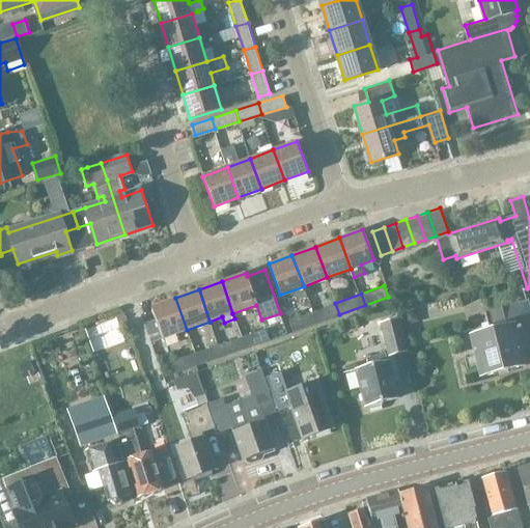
[(157,318),(146,323),(154,341),(163,338),(187,330),(175,298),(151,306),(157,318)]
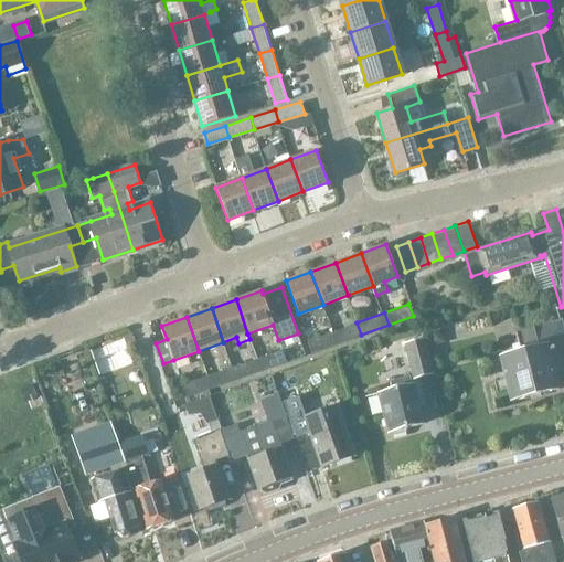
[(521,349),(499,353),(510,399),(559,386),(555,371),(563,368),(563,336),(560,319),(517,329),(521,349)]
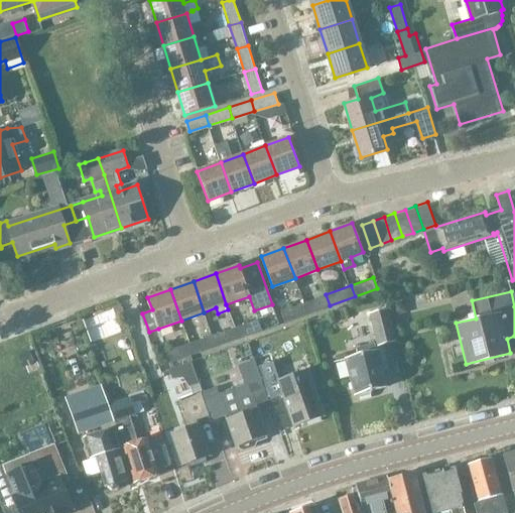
[(378,343),(395,338),(387,308),(370,313),(378,343)]
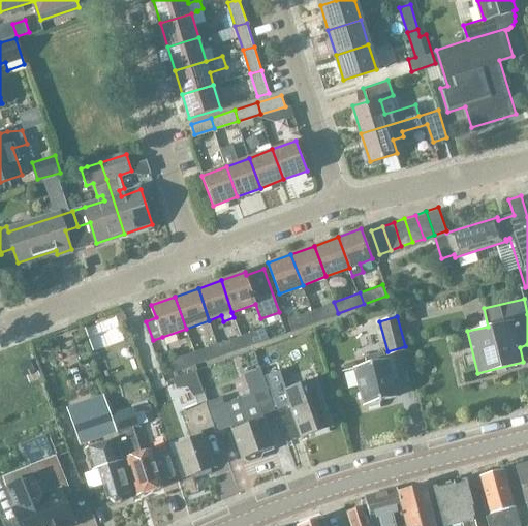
[(240,335),(243,346),(269,337),(266,326),(240,335)]
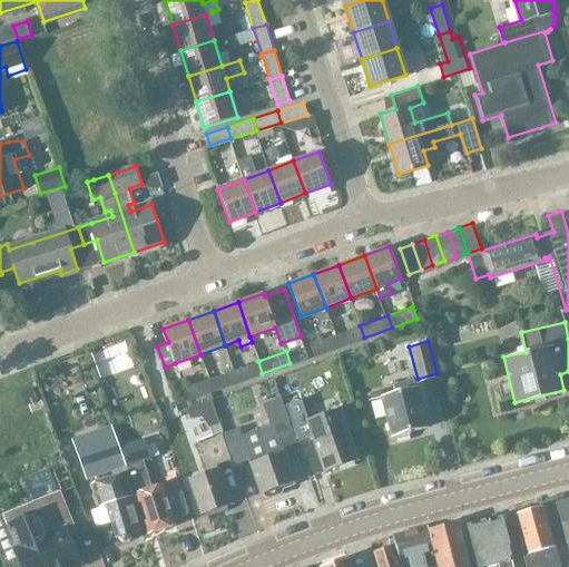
[(237,381),(262,373),(258,361),(233,370),(237,381)]
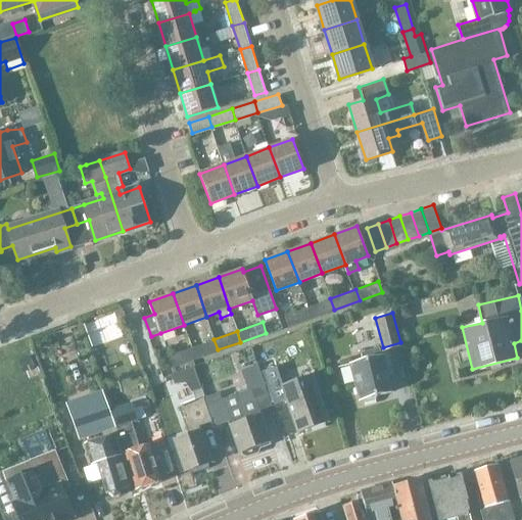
[(195,358),(218,349),(214,339),(191,346),(195,358)]
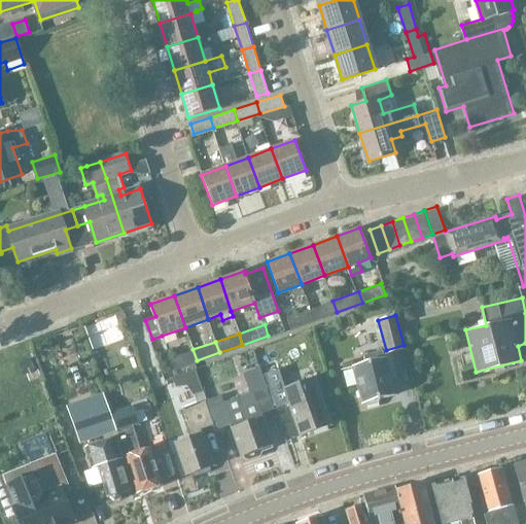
[(383,348),(375,350),(363,353),(365,361),(354,364),(362,400),(366,399),(367,403),(378,400),(377,396),(394,392),(388,371),(396,369),(393,354),(385,356),(383,348)]
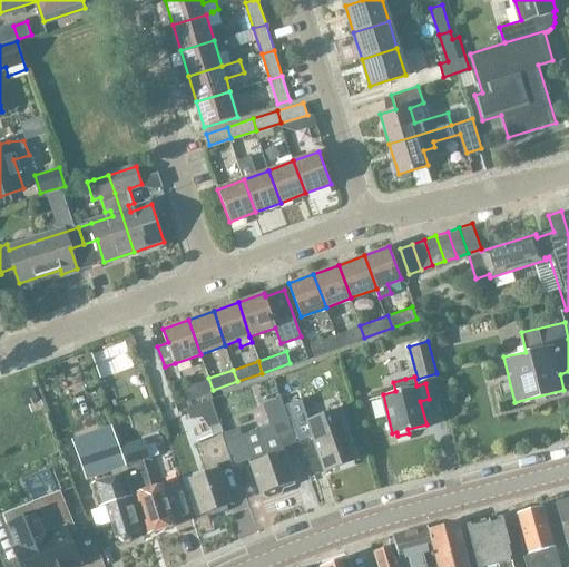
[(188,399),(213,390),(208,378),(184,387),(188,399)]
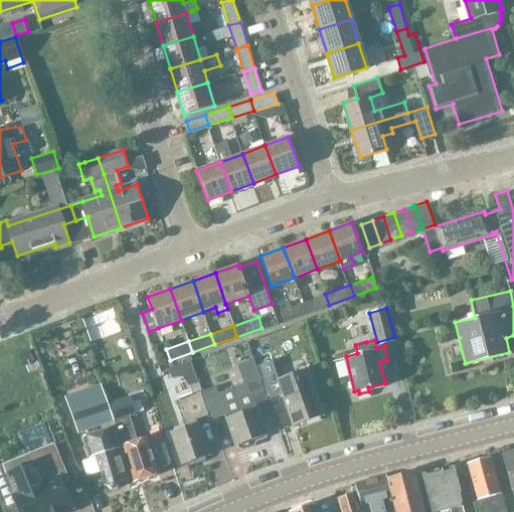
[(215,386),(200,391),(207,410),(210,409),(212,416),(225,412),(235,443),(238,442),(239,445),(243,447),(253,443),(254,440),(253,437),(265,433),(253,401),(266,396),(252,359),(237,364),(243,382),(217,391),(215,386)]
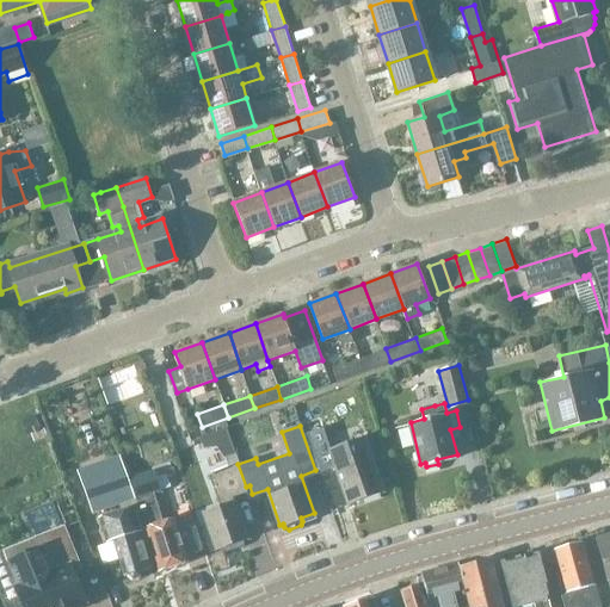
[(328,439),(312,445),(327,488),(340,482),(347,502),(359,499),(361,502),(364,505),(379,500),(380,496),(379,491),(383,490),(369,452),(374,451),(369,434),(331,447),(328,439)]
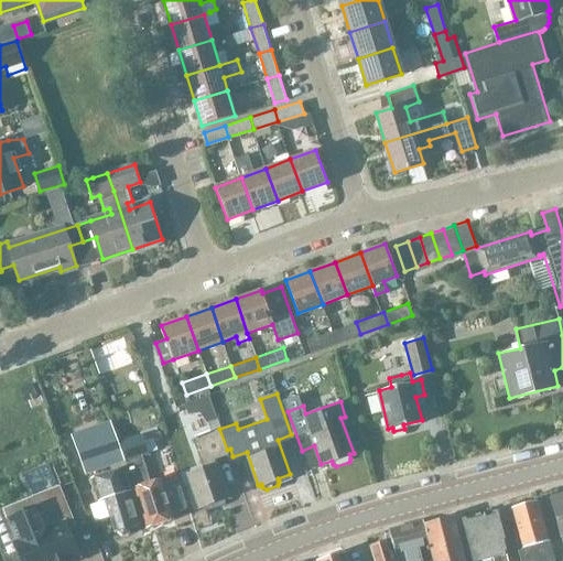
[(112,420),(73,433),(85,472),(125,460),(112,420)]
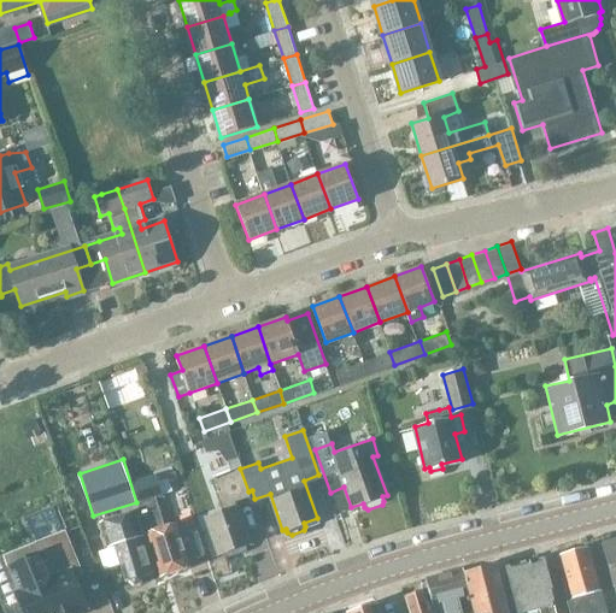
[(226,510),(204,517),(217,553),(248,542),(234,499),(250,494),(248,491),(240,469),(215,477),(226,510)]
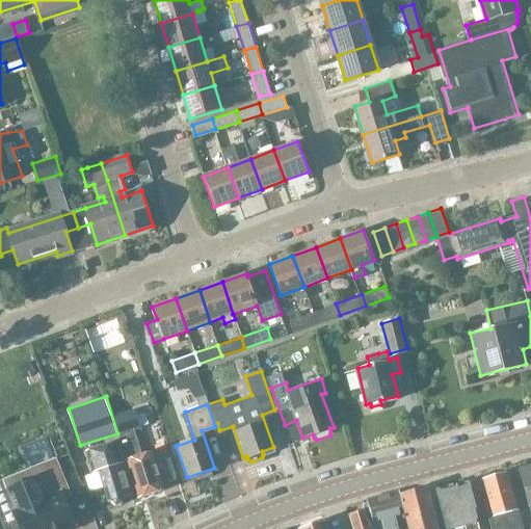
[(135,407),(112,415),(118,433),(140,426),(135,407)]
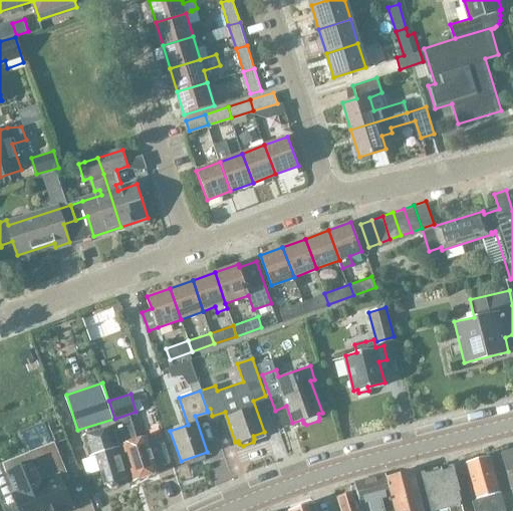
[(135,479),(159,471),(147,434),(137,438),(130,418),(116,422),(135,479)]
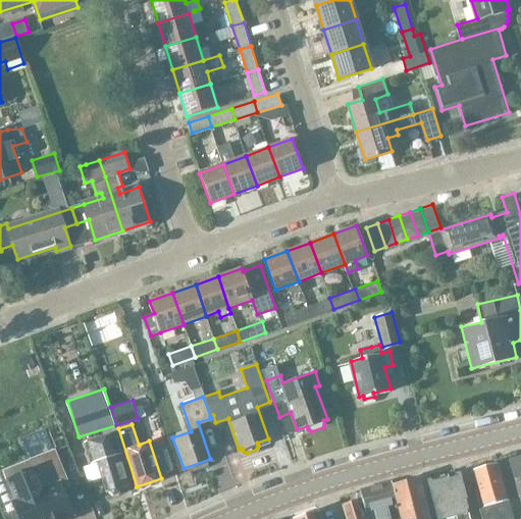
[(16,510),(4,515),(5,518),(64,518),(70,515),(72,511),(62,486),(69,483),(46,427),(20,437),(33,468),(8,478),(16,499),(13,501),(16,510)]
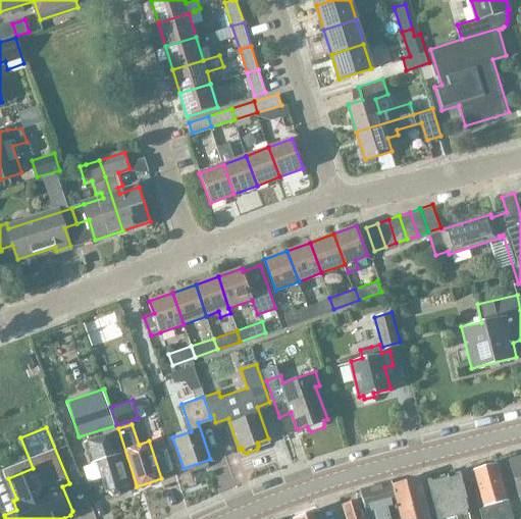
[(120,485),(131,482),(120,451),(114,431),(86,440),(92,461),(97,460),(106,490),(108,489),(113,496),(120,494),(120,485)]
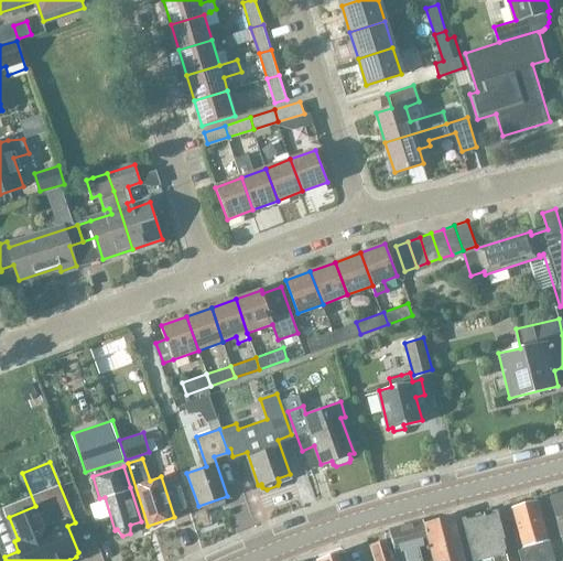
[(562,493),(551,497),(562,535),(562,493)]
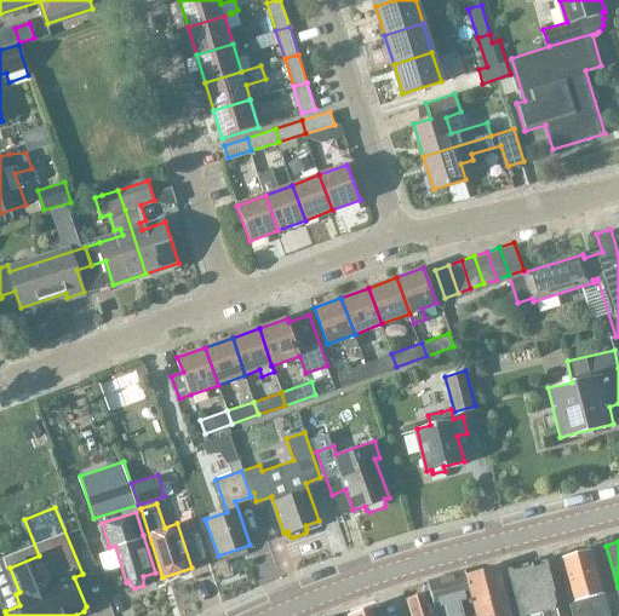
[(575,554),(562,558),(568,577),(565,579),(574,615),(582,615),(592,614),(588,596),(603,592),(591,550),(586,551),(584,548),(577,551),(575,554)]
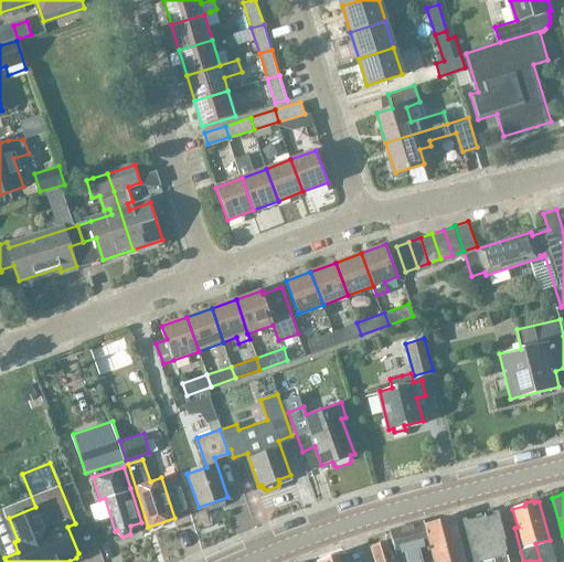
[(467,520),(465,520),(475,561),(495,557),(496,561),(509,561),(507,553),(508,553),(497,513),(486,516),(486,513),(485,513),(485,515),(481,516),(481,513),(467,517),(467,520)]
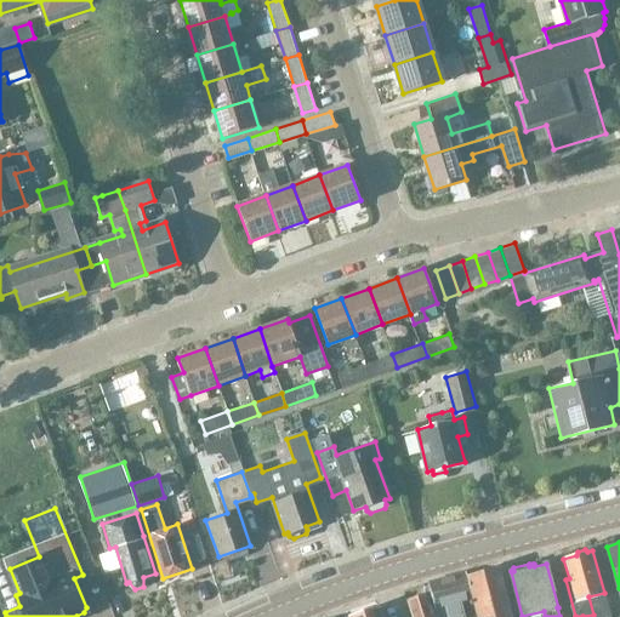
[(511,616),(499,566),(467,575),(473,596),(478,616),(511,616)]
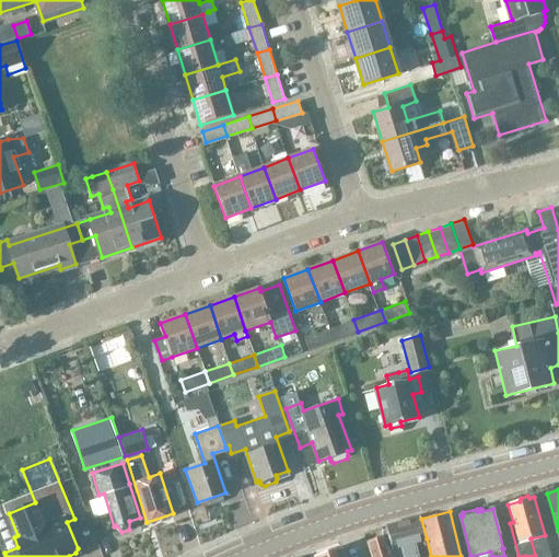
[(420,514),(386,523),(392,543),(393,547),(400,546),(403,556),(418,556),(416,548),(428,545),(420,514)]
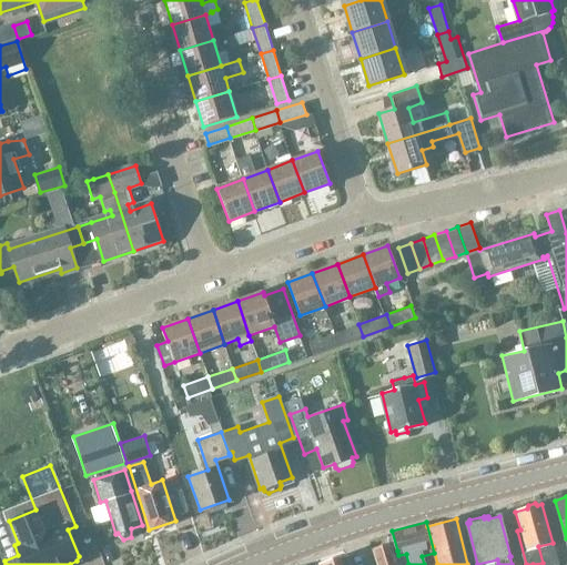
[(390,542),(373,547),(378,564),(396,564),(393,552),(390,542)]
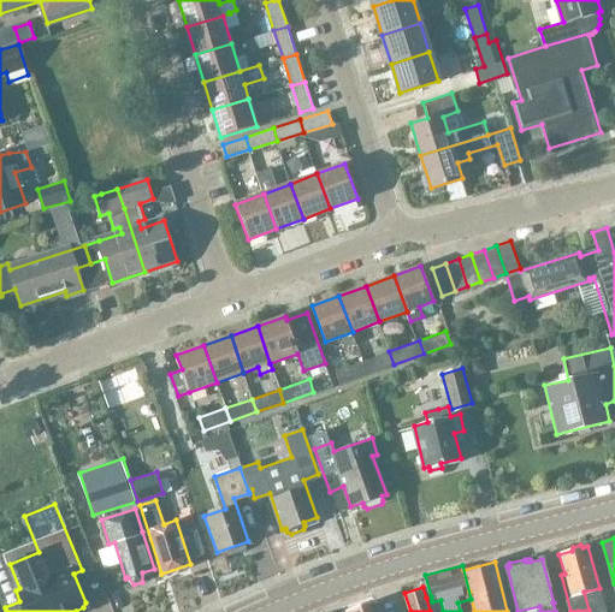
[(386,602),(389,611),(400,611),(397,600),(386,602)]
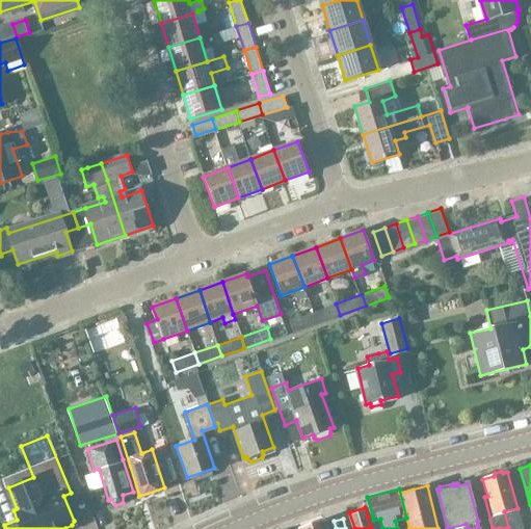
[(296,528),(328,528),(326,520),(311,524),(308,523),(301,525),(299,528),(296,528)]
